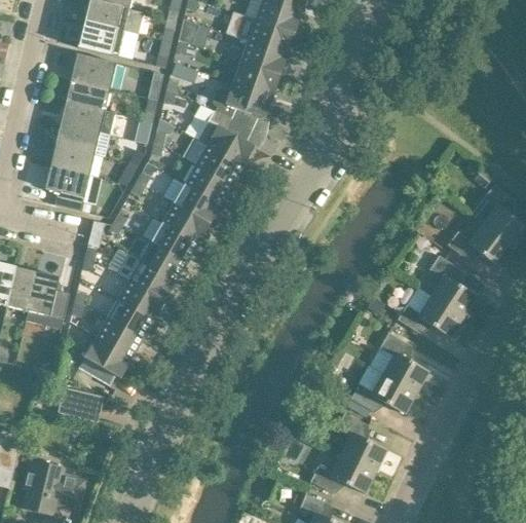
[(90,0),(85,20),(125,30),(138,33),(144,11),(130,8),(99,0),(90,0)]
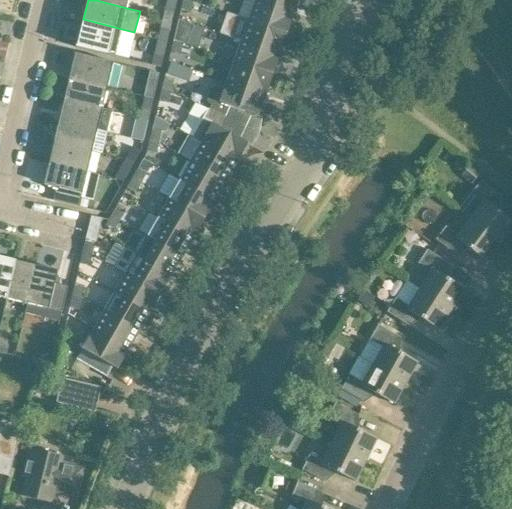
[(96,0),(127,8),(128,0),(96,0)]
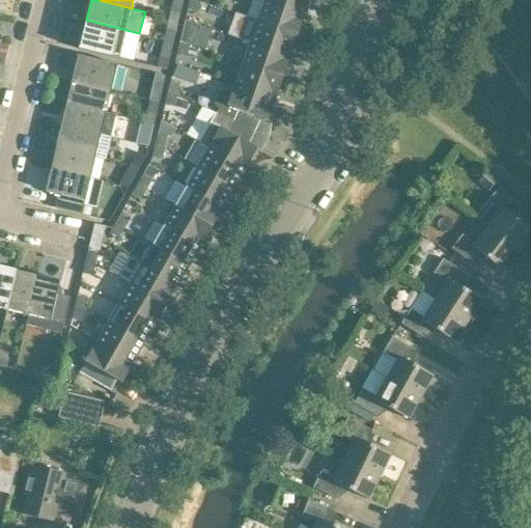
[(172,0),(171,8),(180,10),(183,0),(172,0)]
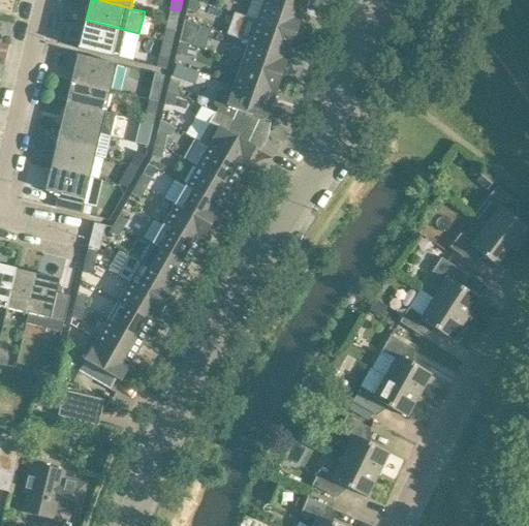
[(196,10),(198,0),(188,0),(187,8),(196,10)]
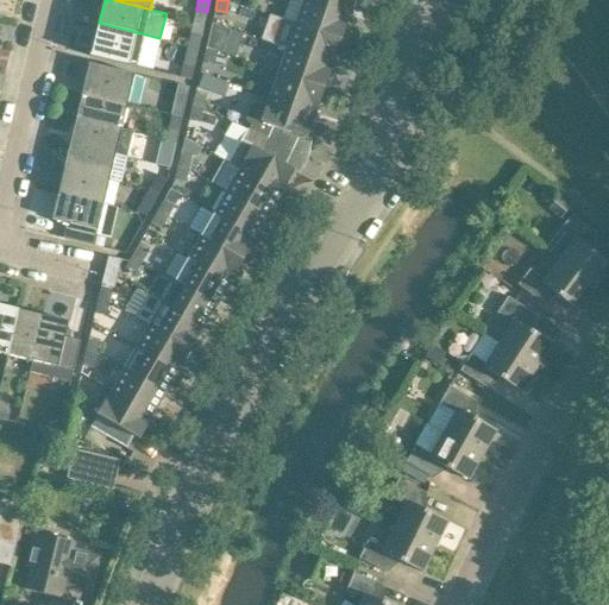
[(288,0),(283,17),(341,37),(350,13),(313,0),(288,0)]
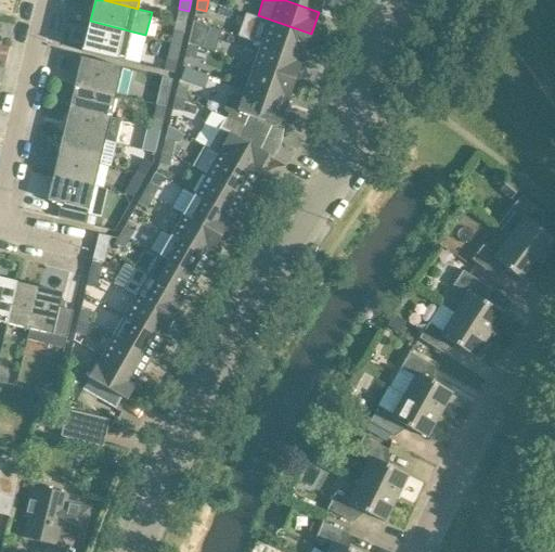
[(285,0),(319,12),(322,0),(285,0)]
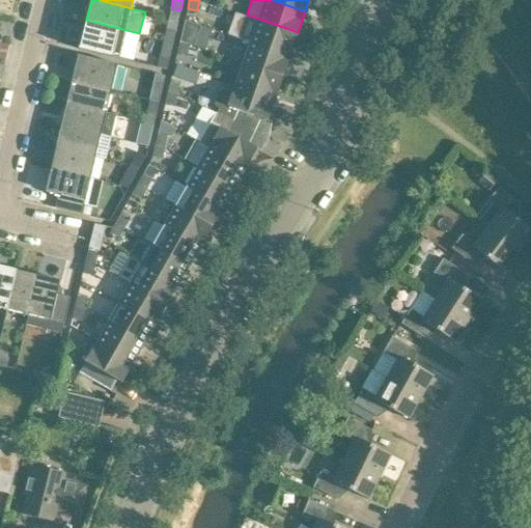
[(290,54),(298,32),(247,15),(238,11),(230,33),(250,39),(290,54)]
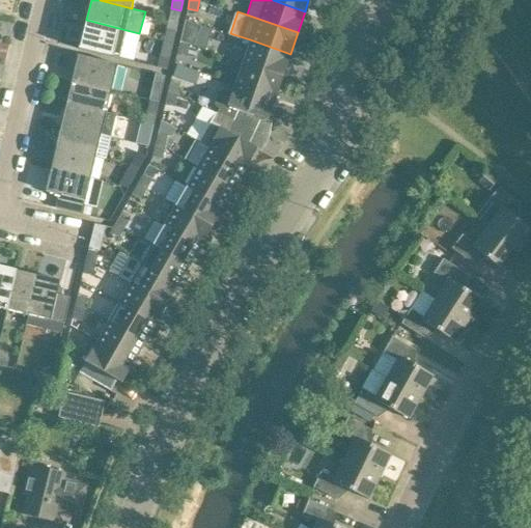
[(169,17),(164,38),(173,42),(178,20),(169,17)]
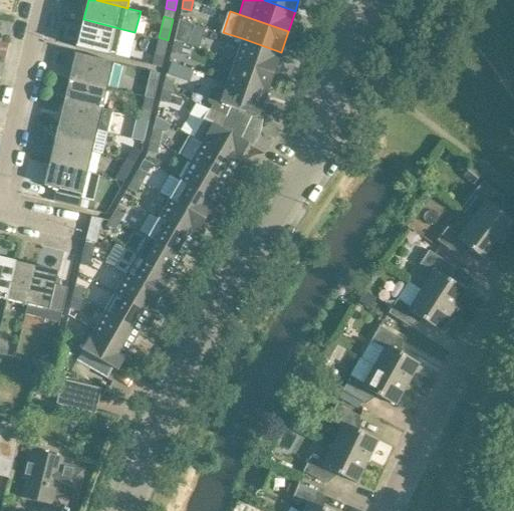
[(180,16),(174,38),(184,41),(188,42),(195,22),(180,16)]
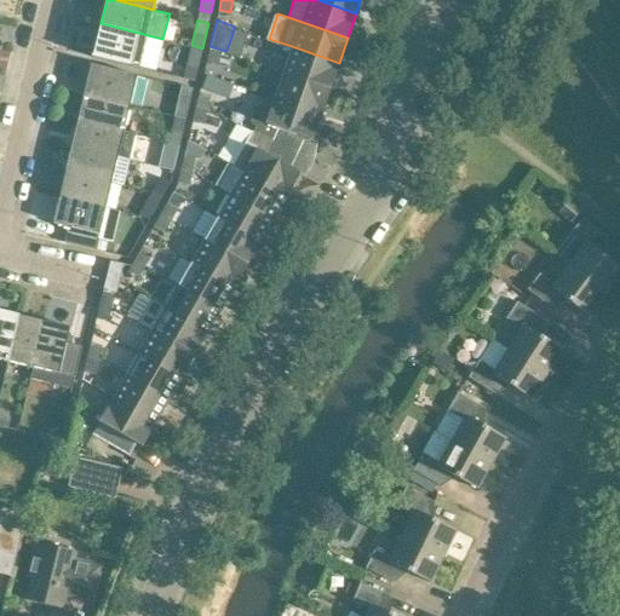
[(141,64),(148,35),(101,23),(93,53),(92,52),(91,55),(142,67),(142,64),(141,64)]
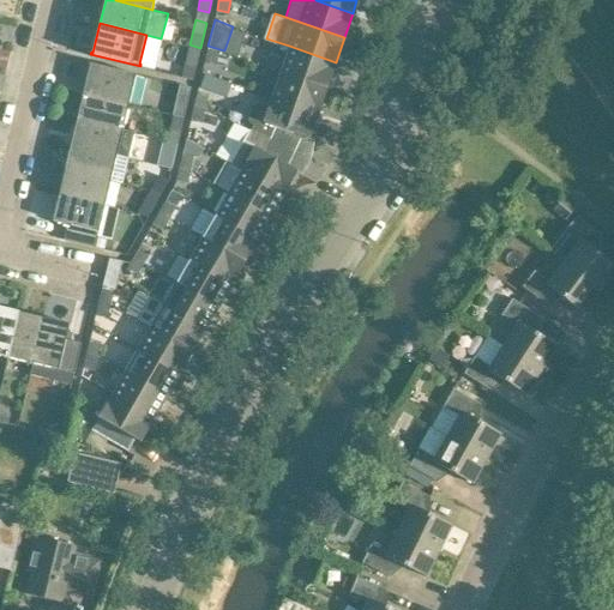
[(190,44),(182,76),(193,78),(196,65),(200,48),(190,44)]
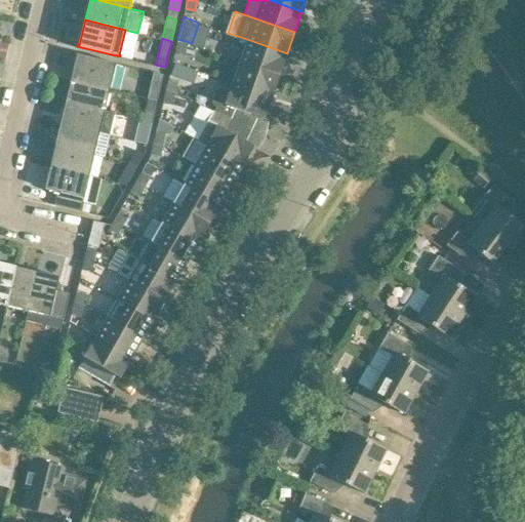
[(185,54),(188,42),(177,39),(174,51),(185,54)]
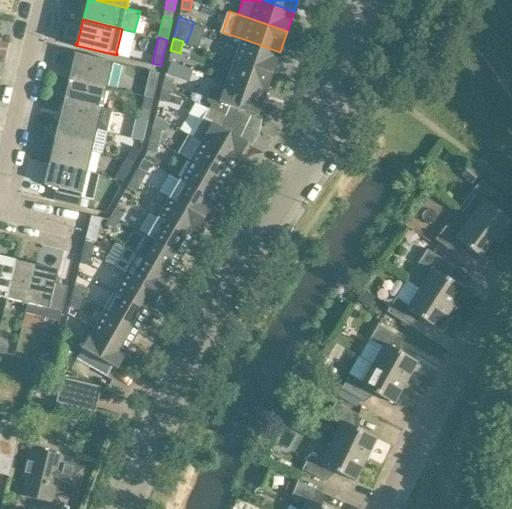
[(272,72),(280,52),(241,38),(234,59),(272,72)]
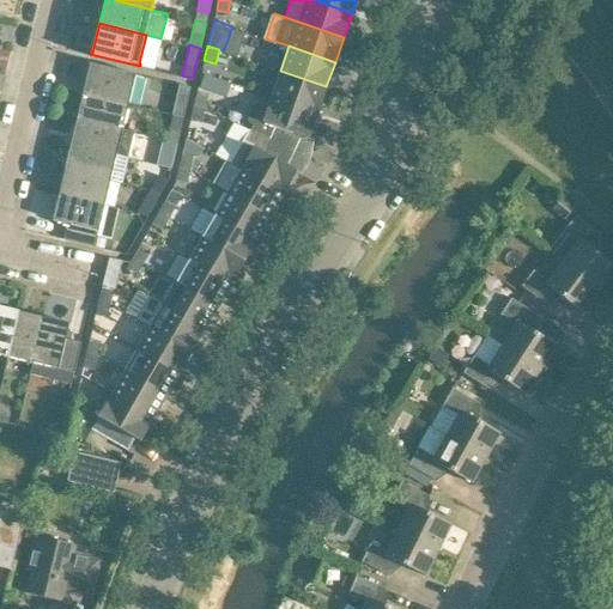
[(90,62),(83,91),(128,103),(135,73),(137,73),(137,72),(89,60),(89,62),(90,62)]
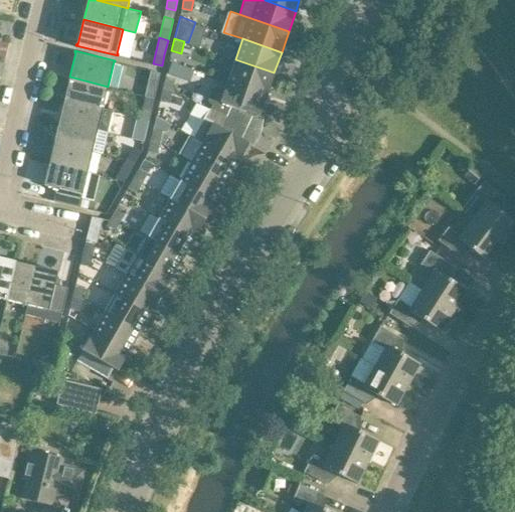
[(274,72),(235,59),(228,79),(267,94),(274,72)]
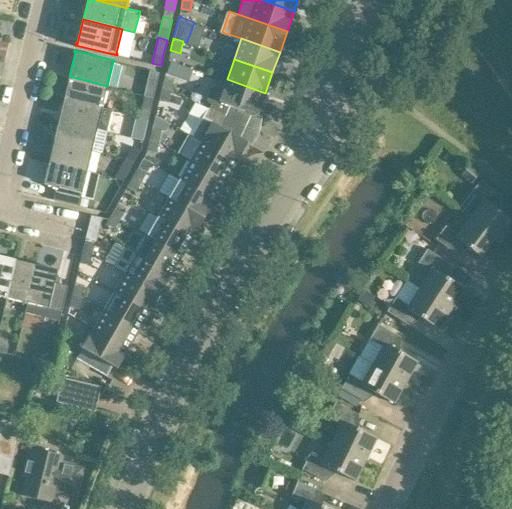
[(153,96),(159,71),(150,69),(147,84),(145,94),(153,96)]
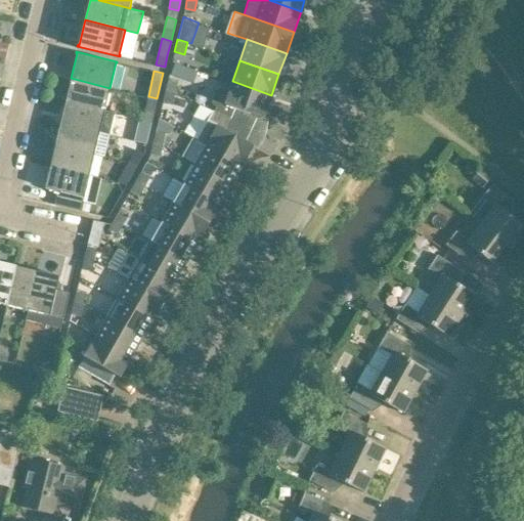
[(169,77),(166,89),(175,91),(178,79),(169,77)]
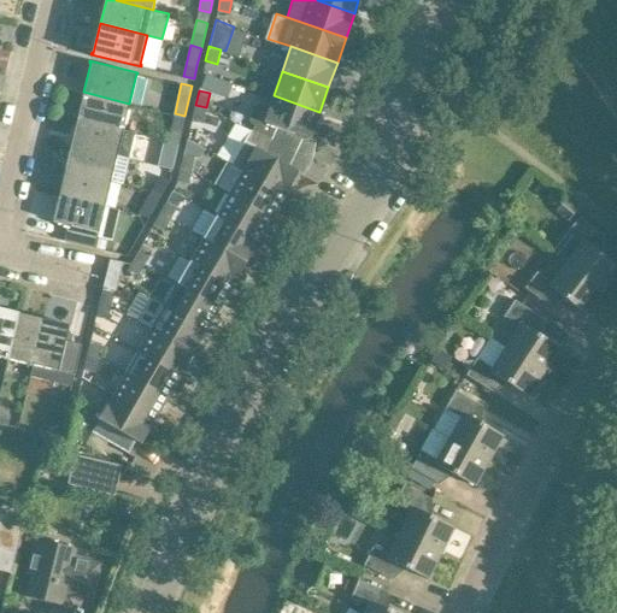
[(129,104),(83,92),(77,117),(123,129),(129,104)]
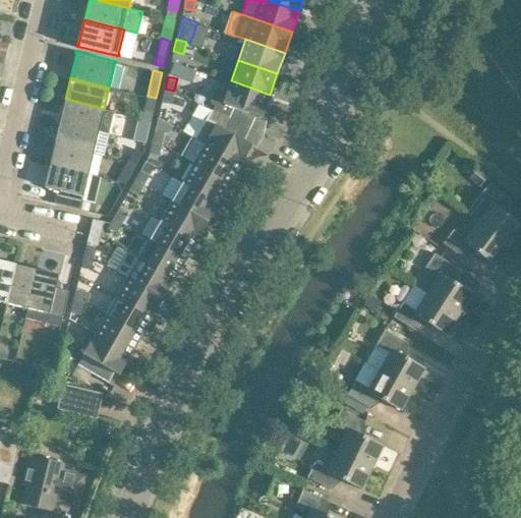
[(263,116),(270,95),(231,80),(228,90),(220,87),(214,90),(211,99),(213,103),(214,104),(212,108),(250,126),(256,113),(263,116)]
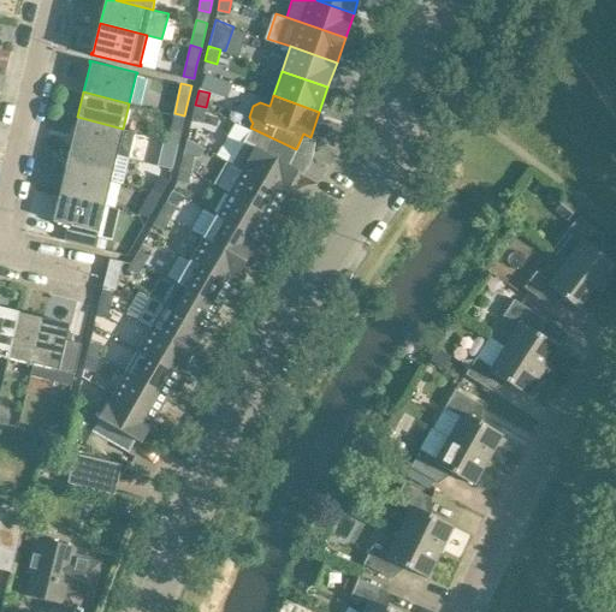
[(206,107),(195,105),(191,119),(202,122),(206,107)]
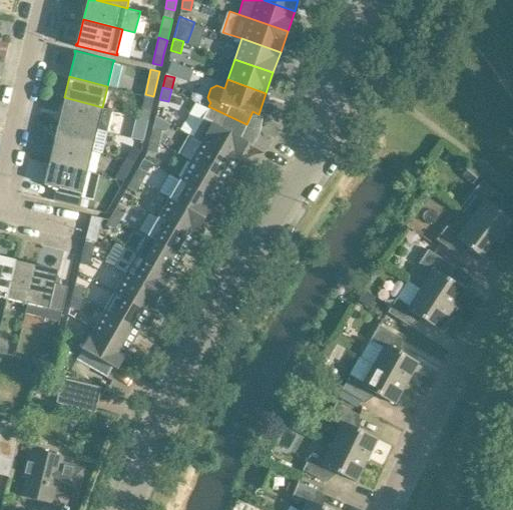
[(102,107),(64,97),(59,118),(97,128),(107,130),(112,109),(102,107)]
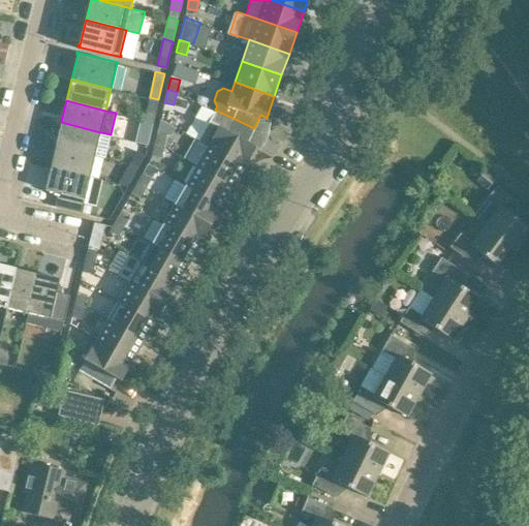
[(203,102),(186,131),(195,137),(245,165),(256,146),(248,142),(254,128),(217,111),(215,110),(203,102)]
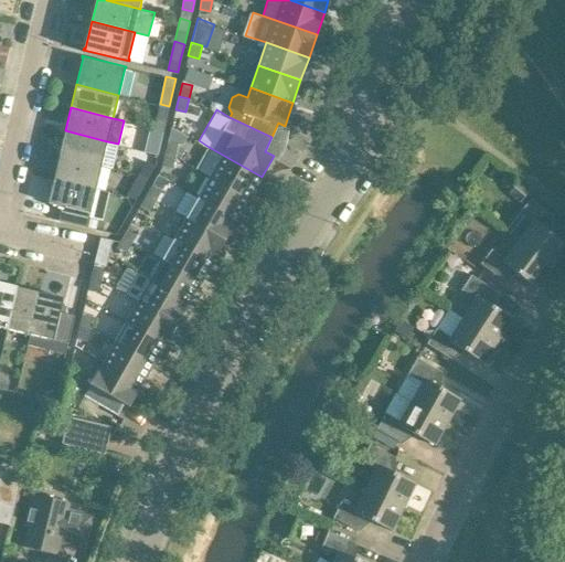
[(153,128),(163,130),(167,117),(157,115),(153,128)]
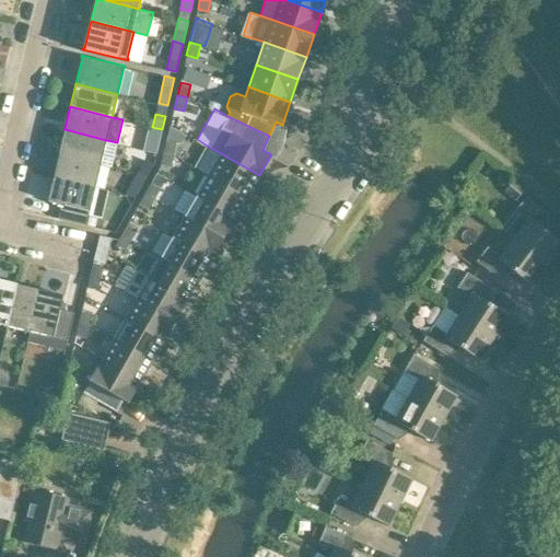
[(159,142),(162,129),(152,127),(149,140),(159,142)]
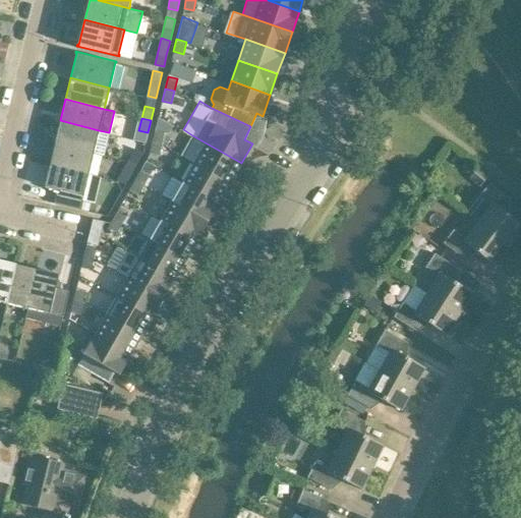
[(94,152),(99,130),(60,120),(55,141),(94,152)]
